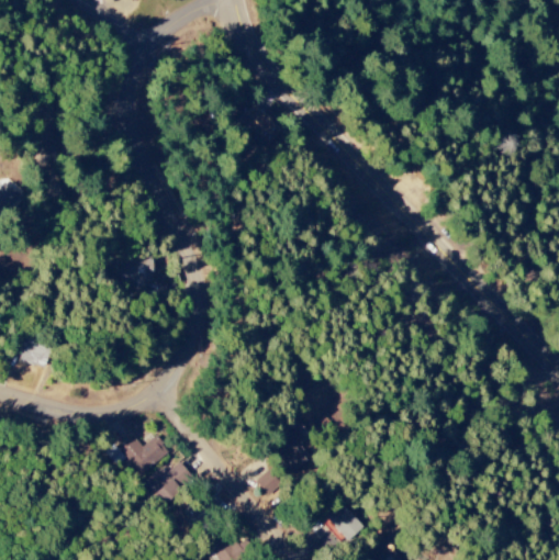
[(0,222),(23,194),(6,180),(0,187),(0,222)]
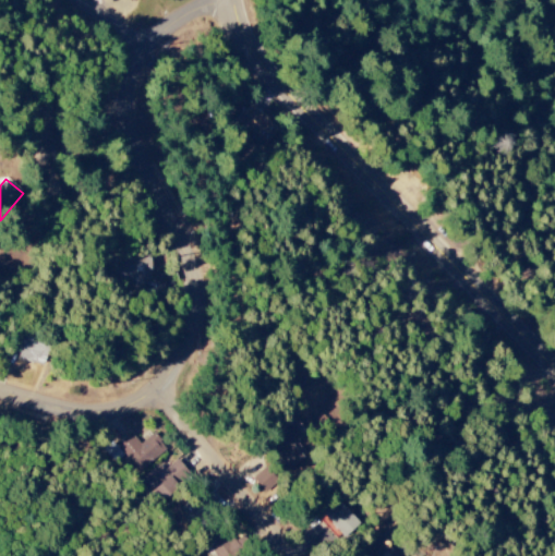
[(120,281),(137,282),(137,281),(152,282),(153,257),(121,256),(120,281)]
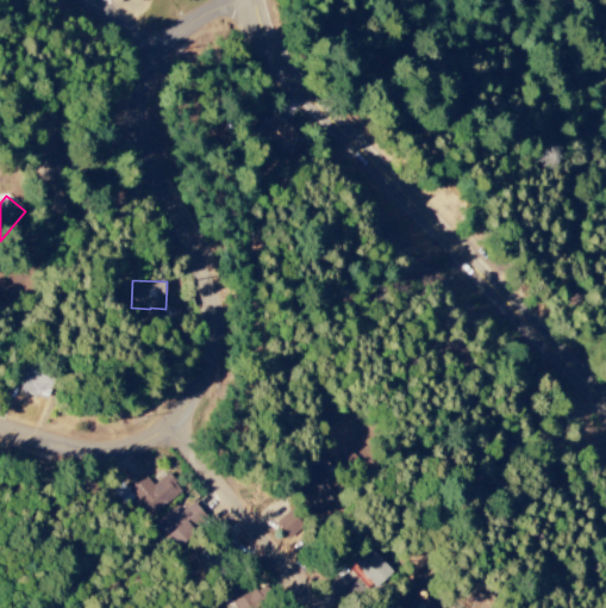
[(50,396),(55,374),(27,368),(24,391),(50,396)]
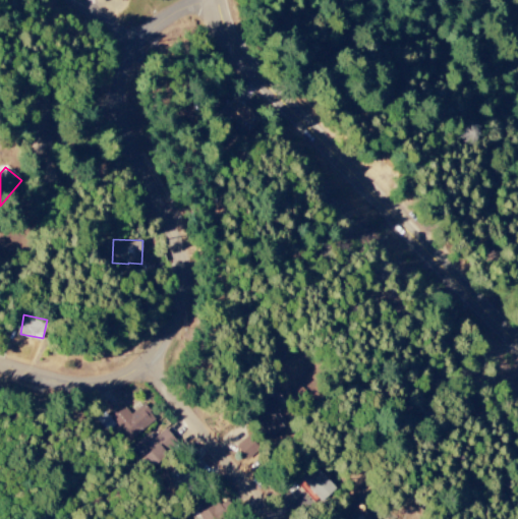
[(132,412),(124,402),(109,414),(107,411),(99,417),(109,430),(115,426),(126,442),(157,418),(145,403),(132,412)]
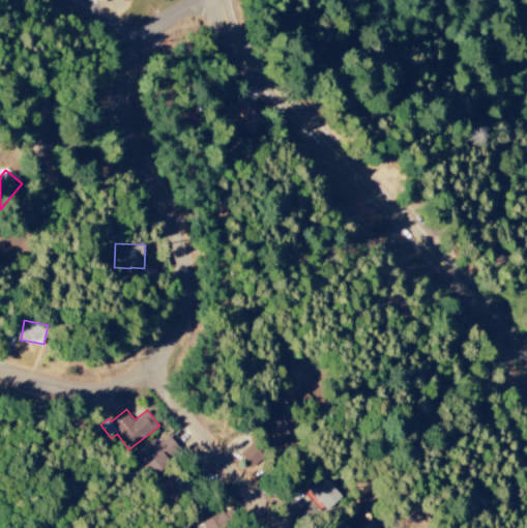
[(152,439),(135,455),(152,475),(181,450),(169,435),(157,444),(152,439)]
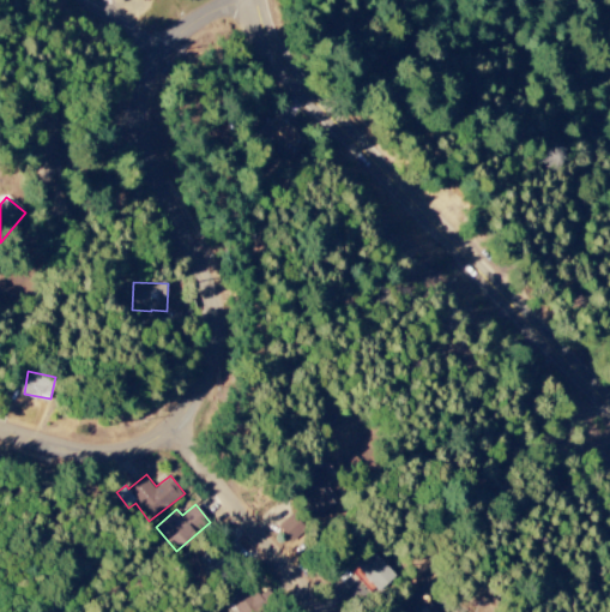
[(281,525),(295,540),(308,527),(294,511),(281,525)]
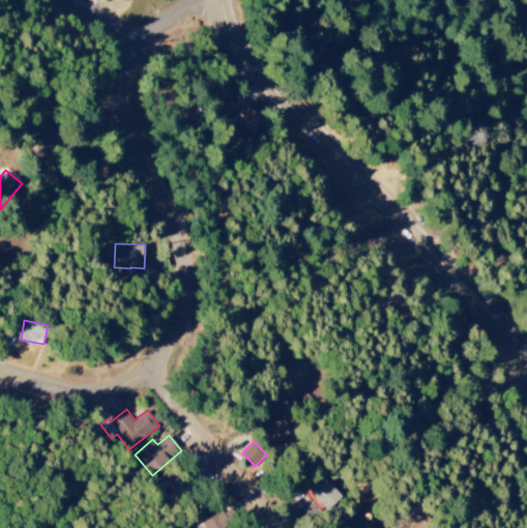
[(306,482),(327,507),(343,494),(322,469),(306,482)]
